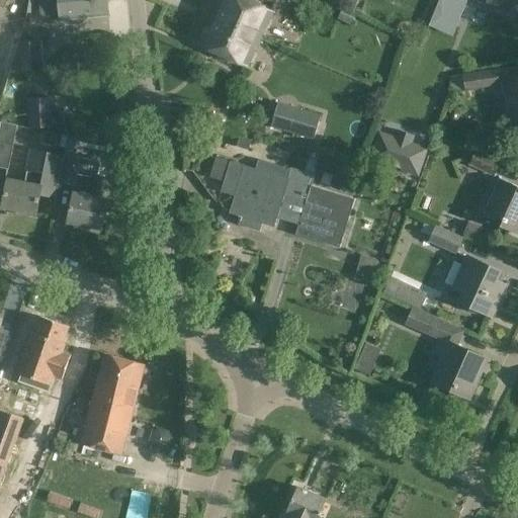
[(108,17),(106,0),(38,0),(40,21),(108,17)]
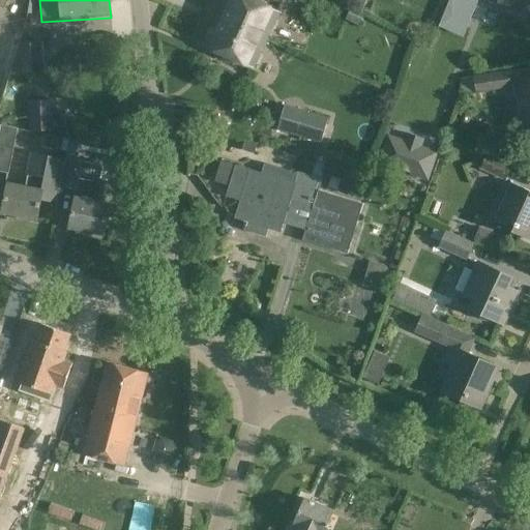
[(223,0),(215,19),(215,20),(265,40),(277,12),(247,0),(223,0)]
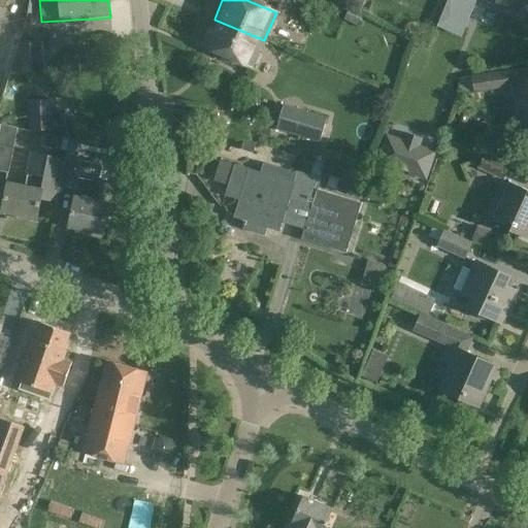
[(448,0),(436,27),(461,38),(476,0),(483,0),(506,9),(521,15),(526,0),(448,0)]
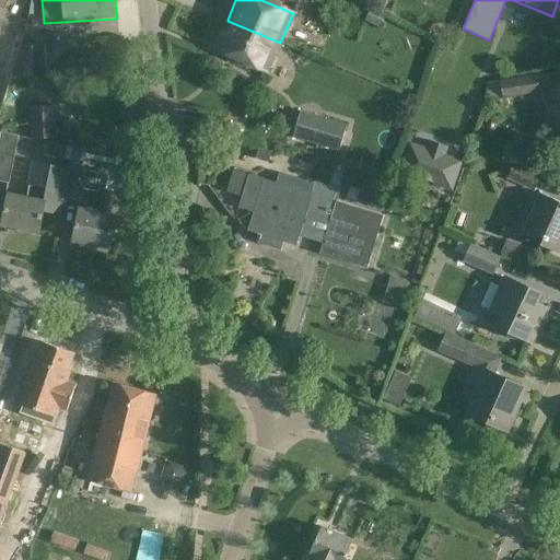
[(228,21),(214,50),(267,73),(280,44),(280,43),(228,21)]
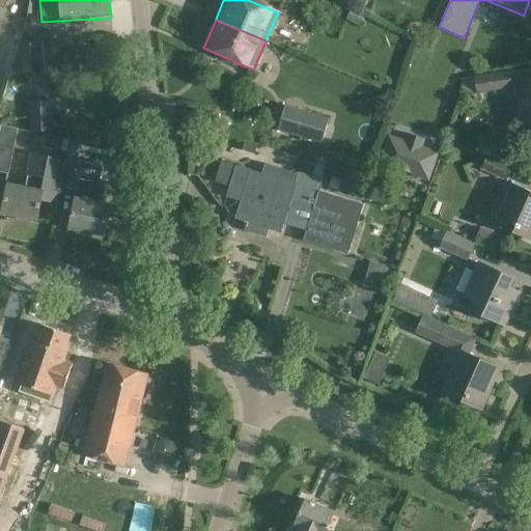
[(19,45),(10,74),(45,72),(43,43),(19,45)]
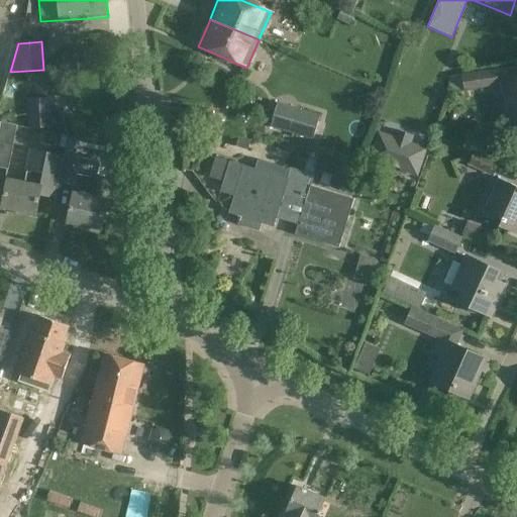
[(499,85),(496,70),(461,76),(464,91),(499,85)]
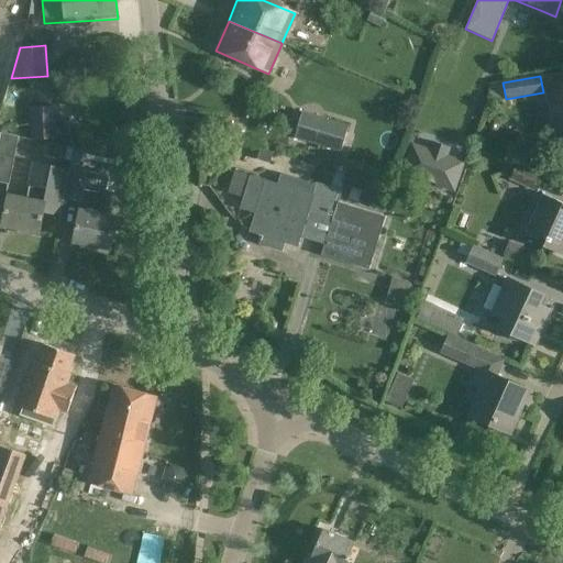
[(562,89),(545,92),(553,138),(562,135),(562,89)]
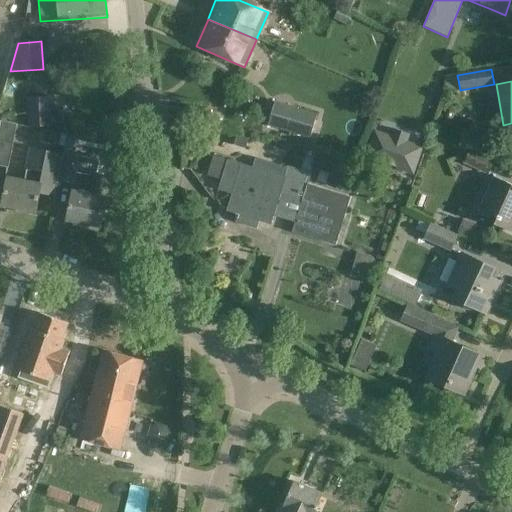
[(52,126),(50,97),(27,99),(29,127),(52,126)]
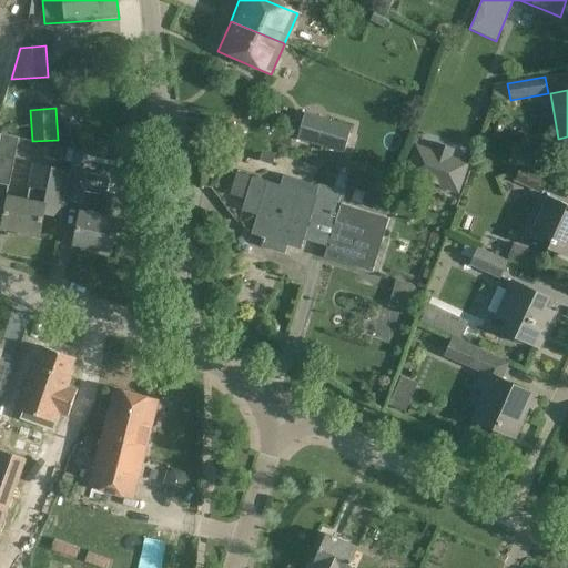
[(304,113),(297,139),(310,143),(344,153),(352,128),(317,118),(304,113)]
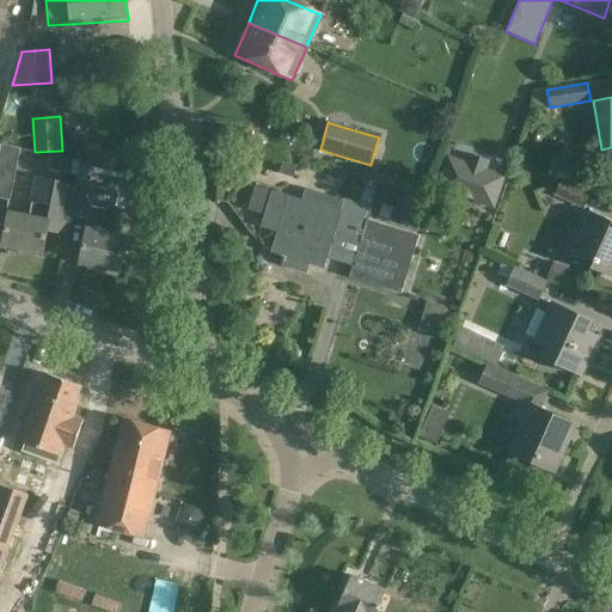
[(19,150),(1,146),(0,153),(0,197),(8,200),(19,150)]
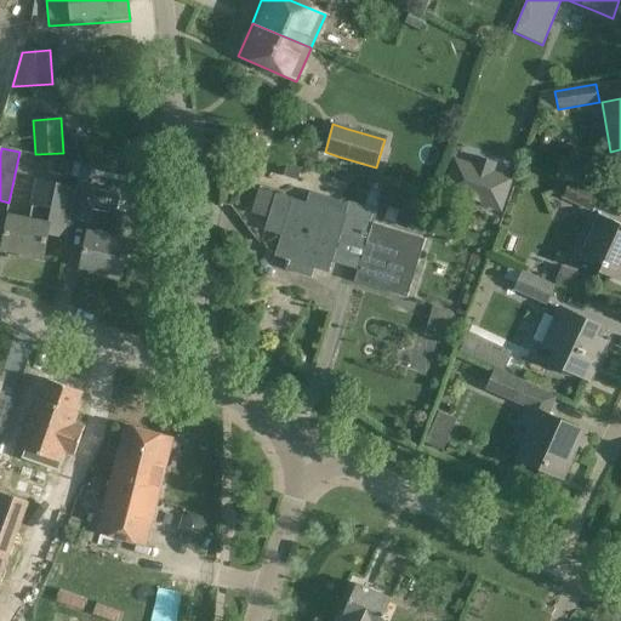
[(77,187),(69,220),(89,223),(92,209),(114,214),(109,238),(87,233),(80,267),(120,275),(127,241),(126,241),(136,198),(87,188),(90,175),(127,183),(136,188),(141,188),(143,177),(81,164),(77,187)]
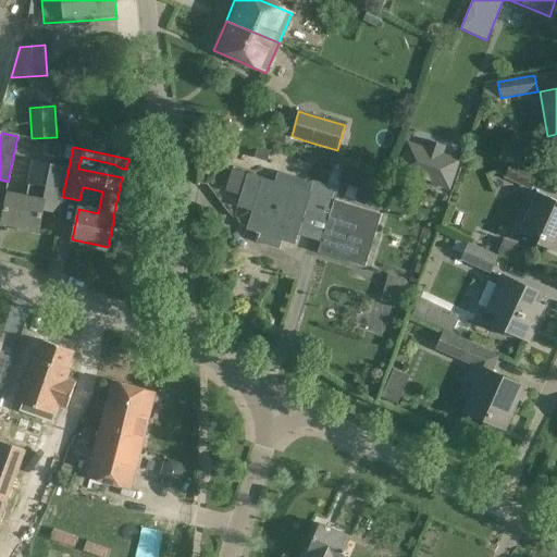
[(255,158),(267,161),(270,150),(258,147),(255,158)]
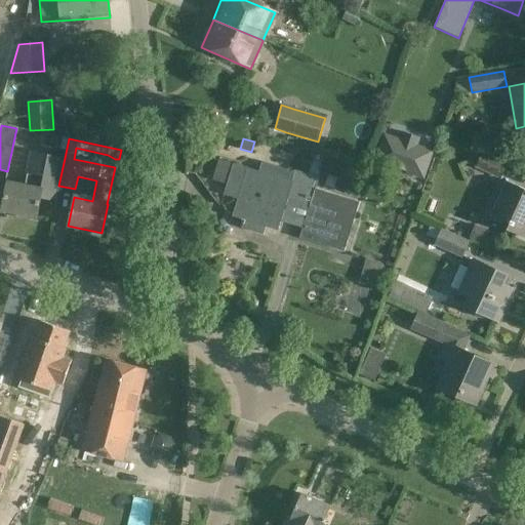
[(385,138),(376,159),(423,175),(431,154),(385,138)]
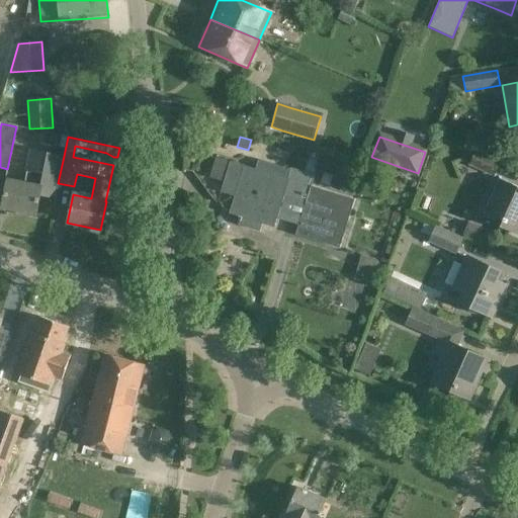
[(58,183),(64,156),(29,149),(25,172),(26,172),(24,182),(8,178),(1,208),(35,216),(39,196),(55,199),(58,183)]
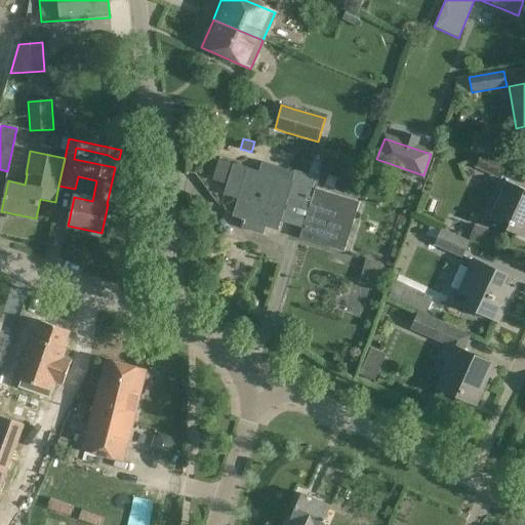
[(508,164),(482,152),(475,168),(500,179),(508,164)]
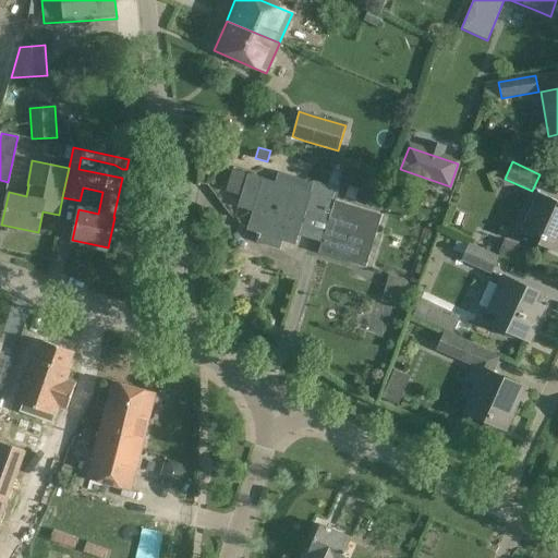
[(232,169),(226,191),(241,195),(247,174),(232,169)]
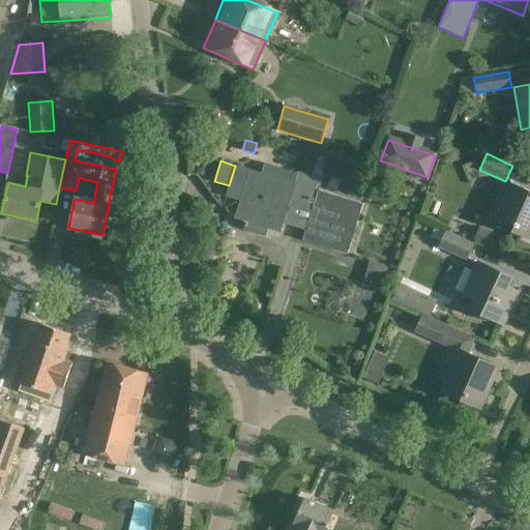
[(229,185),(226,197),(239,201),(234,219),(243,223),(242,226),(244,226),(243,231),(265,237),(268,230),(278,233),(289,201),(300,205),(310,175),(297,171),(297,173),(264,164),(261,173),(235,165),(235,166),(229,185)]
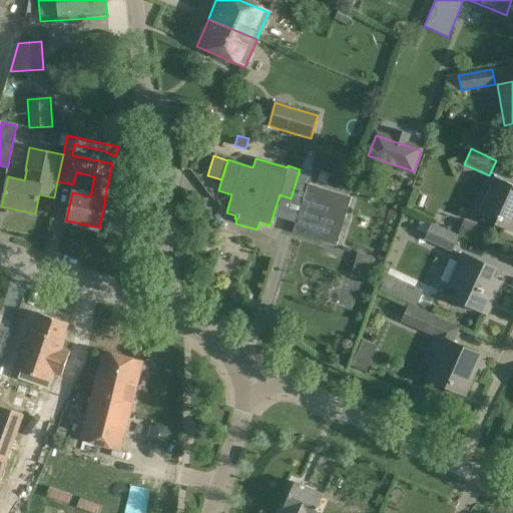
[(306,159),(303,170),(312,173),(316,162),(306,159)]
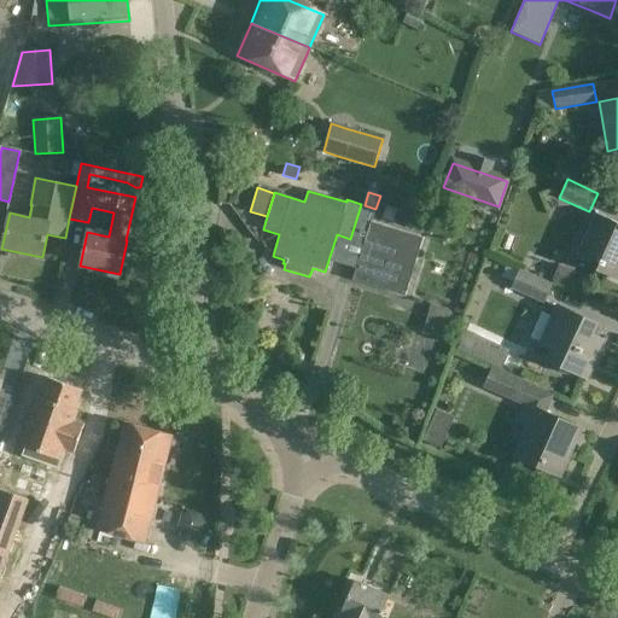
[(361,204),(350,239),(365,243),(353,280),(406,297),(412,274),(423,239),(372,223),(377,209),(375,209),(365,205),(361,204)]
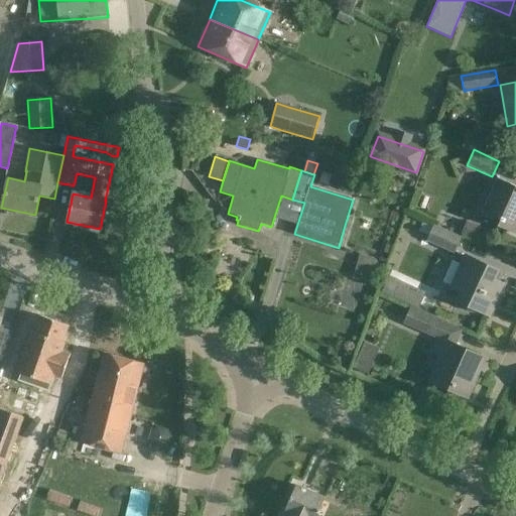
[(515,187),(498,178),(483,211),(501,220),(498,227),(515,234),(515,194),(513,192),(515,187)]
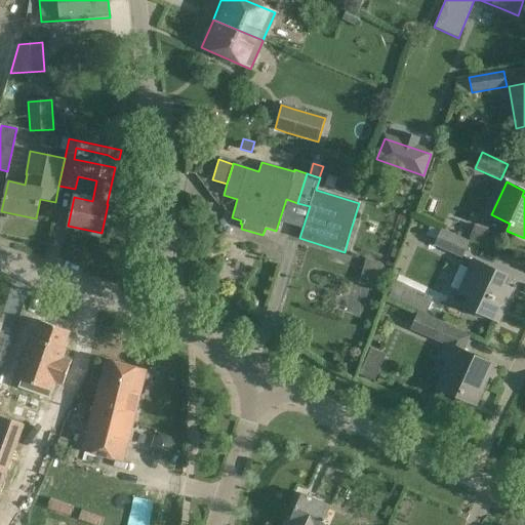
[(475,226),(470,237),(490,247),(496,235),(475,226)]
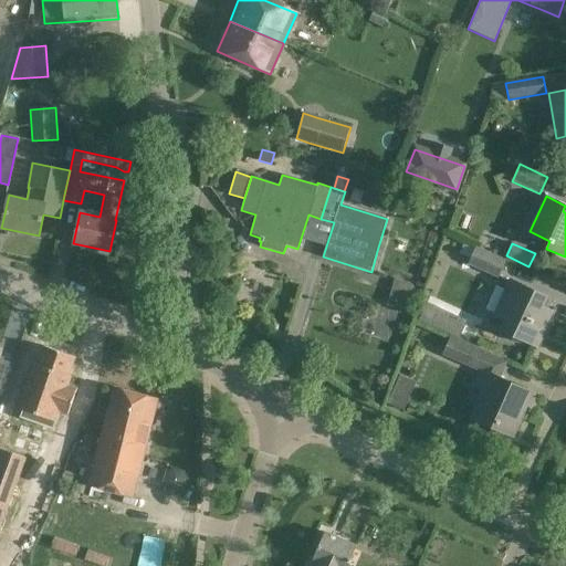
[(498,276),(505,261),(475,247),(468,263),(498,276)]
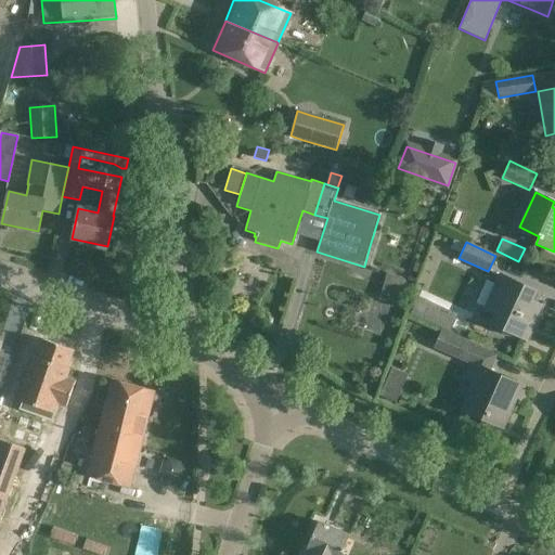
[(227,258),(216,260),(219,276),(231,274),(227,258)]
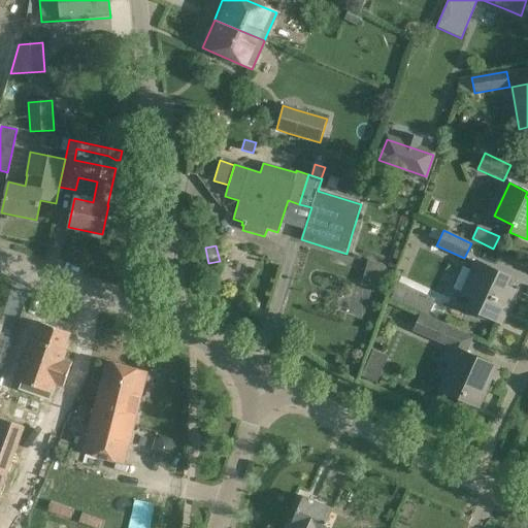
[(370,261),(365,278),(377,282),(382,264),(370,261)]
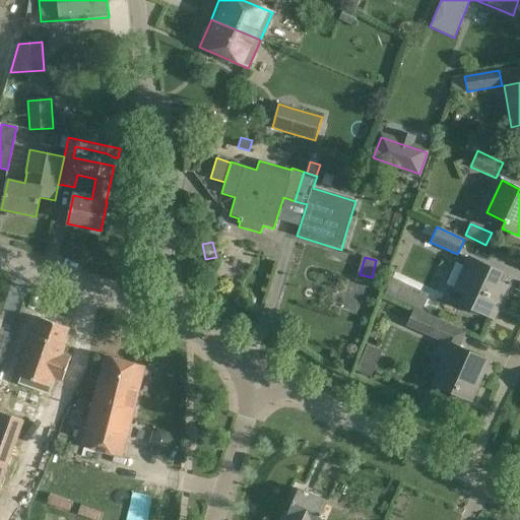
[(503,273),(468,258),(453,290),(456,291),(453,300),(475,311),(494,319),(509,287),(495,281),(498,272),(502,274),(503,273)]
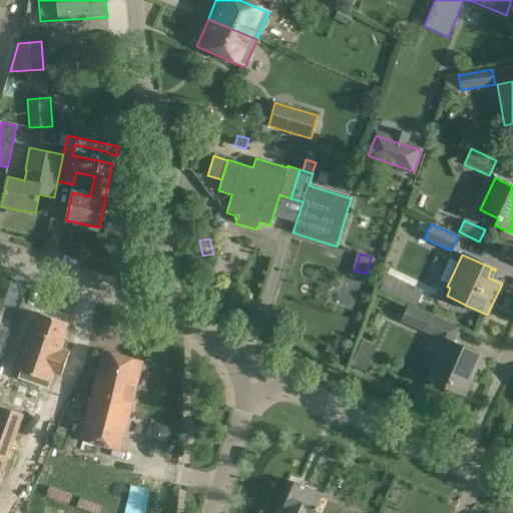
[(387,274),(380,291),(416,308),(424,291),(387,274)]
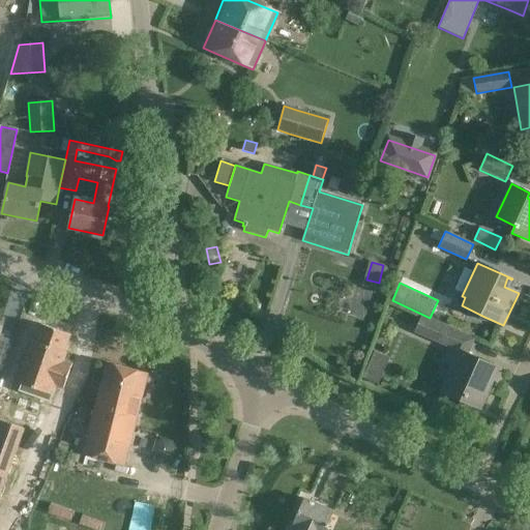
[(474,340),(421,315),(414,332),(449,348),(442,362),(455,369),(444,393),(479,409),(491,384),(487,383),(494,366),(467,354),(474,340)]
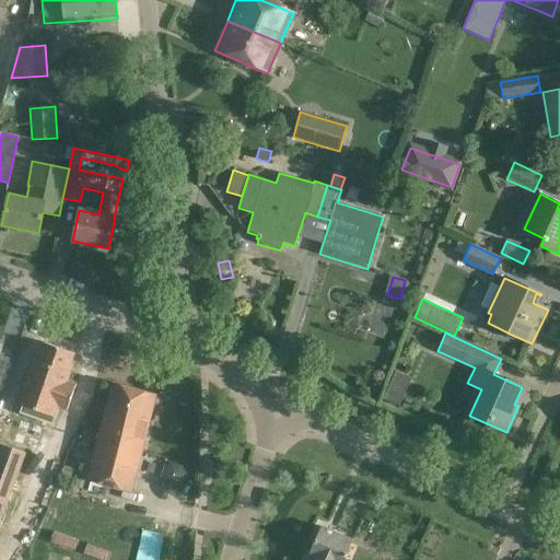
[(33,359),(18,403),(36,409),(55,416),(58,407),(67,410),(76,385),(67,382),(70,373),(68,372),(74,353),(44,342),(37,361),(33,359)]
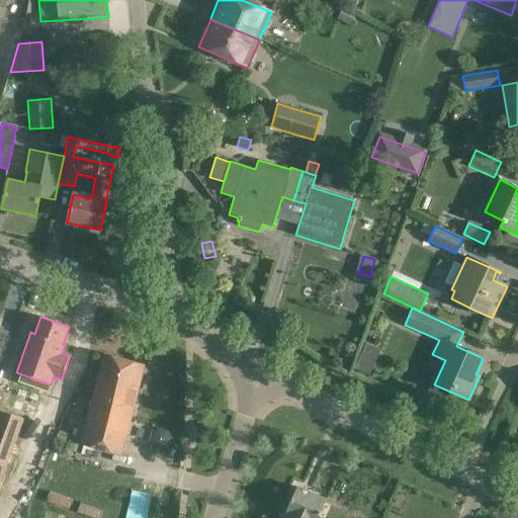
[(143,366),(104,356),(99,376),(82,445),(101,450),(120,455),(143,366)]
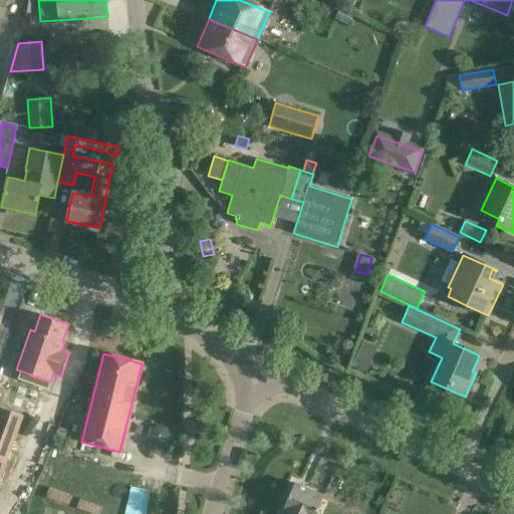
[(355,357),(351,366),(365,372),(369,364),(355,357)]
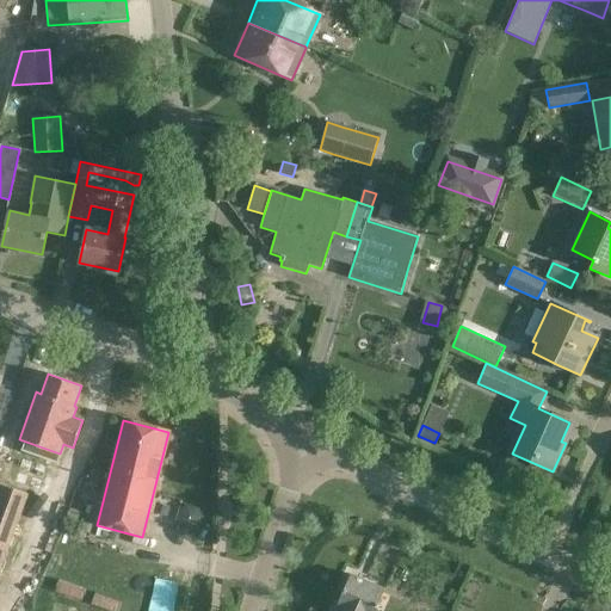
[(179,508),(177,519),(181,528),(191,530),(201,525),(203,514),(197,506),(187,504),(179,508)]
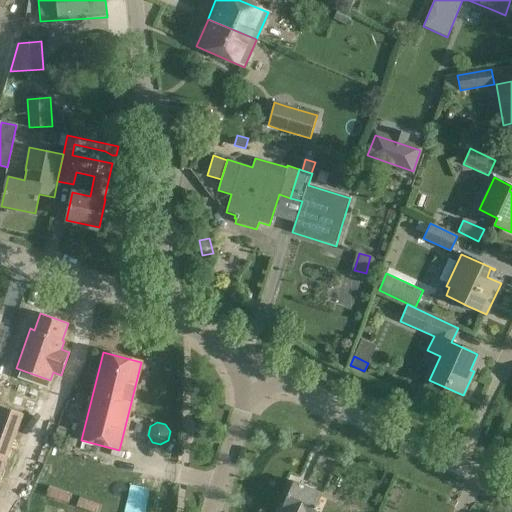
[(0,432),(0,478),(14,437),(0,432)]
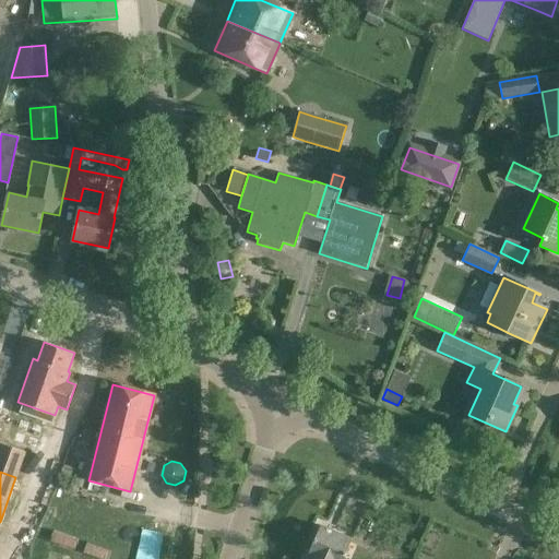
[(310,556),(308,558),(343,558),(352,540),(320,526),(308,555),(310,556)]
